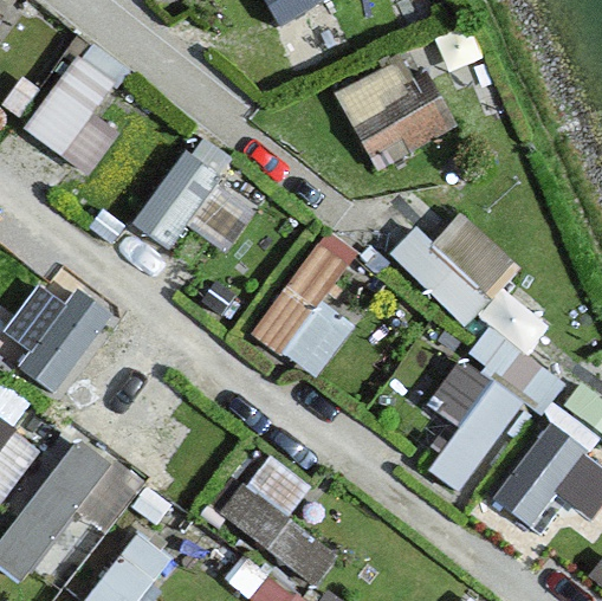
[(265,0),(295,73),(355,49),(335,0),(265,0)]
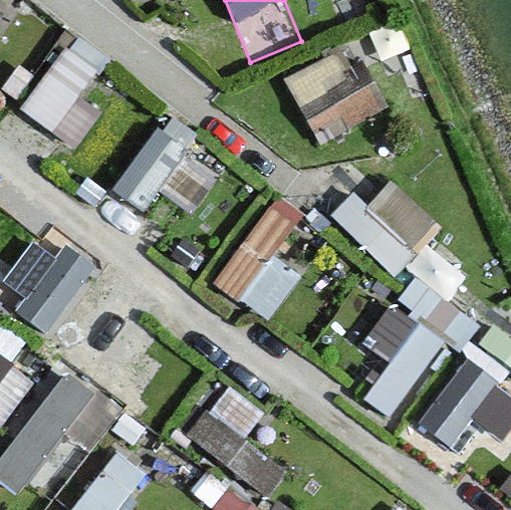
[(54,131),(109,60),(76,35),(22,105),(54,131)]
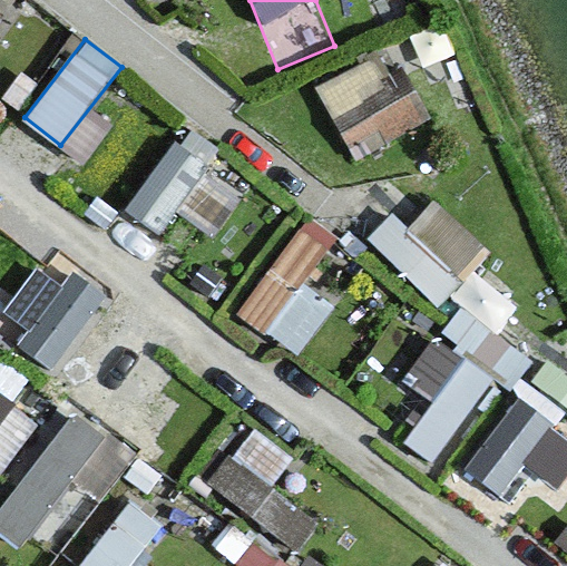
[(389,51),(315,85),(351,159),(423,126),(389,51)]
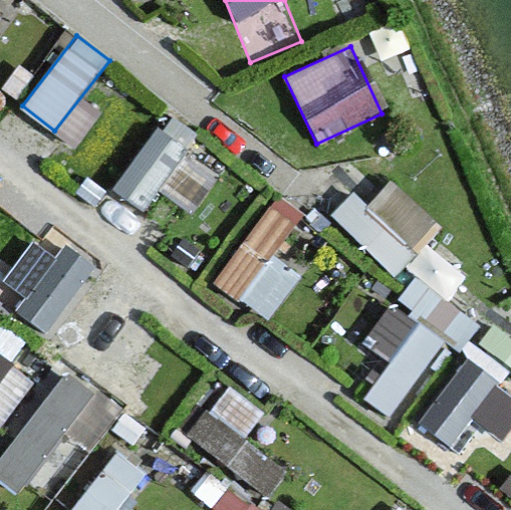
[(144,209),(188,149),(159,129),(114,189),(144,209)]
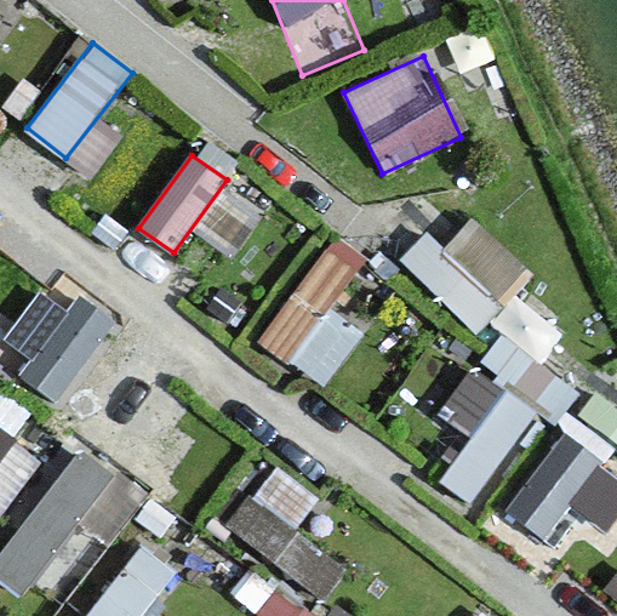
[(232,190),(199,221),(227,250),(260,220),(232,190)]
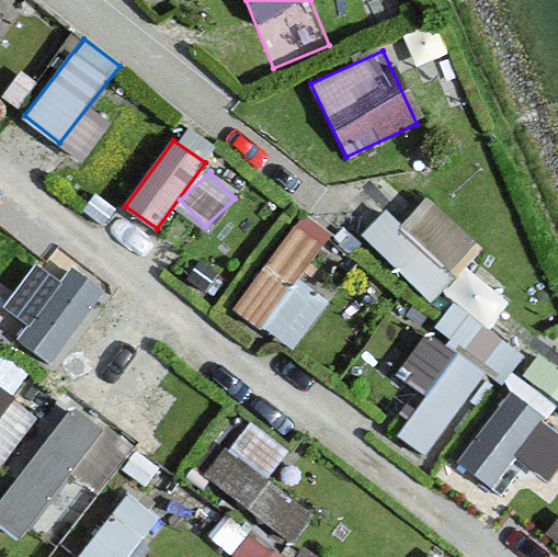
[(366,246),(437,310),(430,319),(500,383),(523,357),(488,327),(509,304),(466,265),(484,248),(419,189),(366,246)]
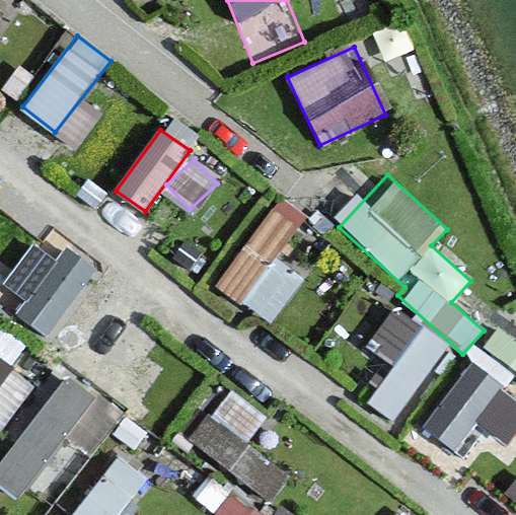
[(303,276),(280,260),(301,229),(272,209),(217,287),(271,324),(303,276)]
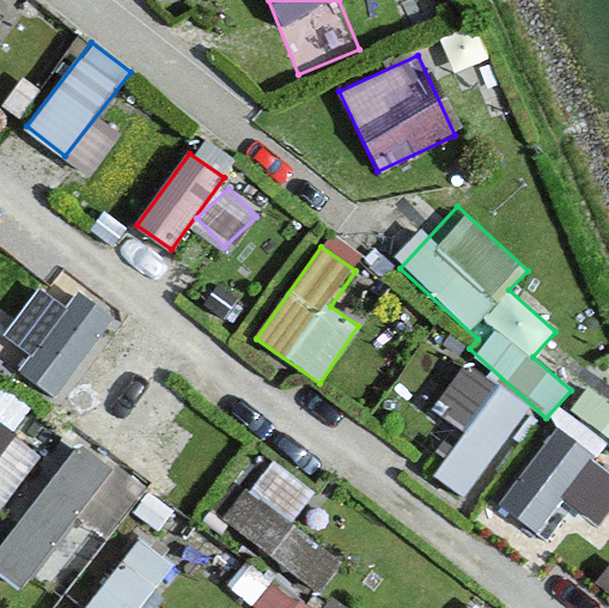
[(20,374),(58,396),(109,312),(72,290),(20,374)]
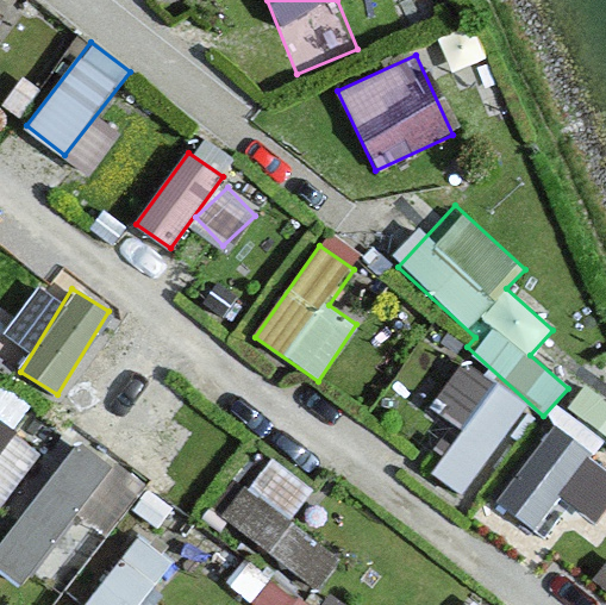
[(458,429),(430,474),(467,497),(528,401),(463,361),(431,411),(458,429)]
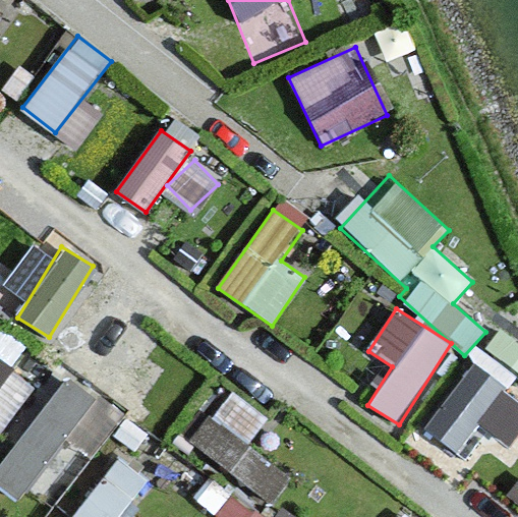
[(0,433),(33,386),(9,368),(24,346),(0,329),(0,433)]
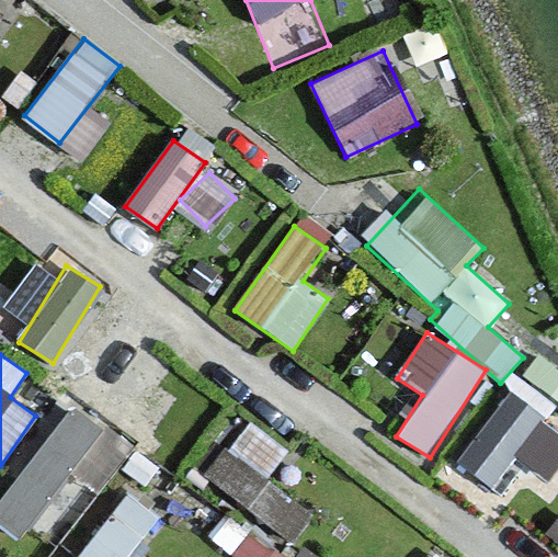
[(557,399),(557,386),(524,364),(457,465),(496,490),(516,457),(547,478),(557,461),(557,430),(544,421),(557,399)]
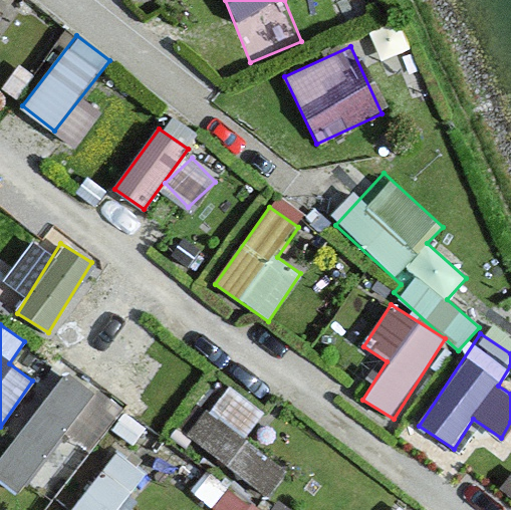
[(66,432),(89,450),(118,413),(66,371),(0,455),(0,481),(17,495),(66,432)]
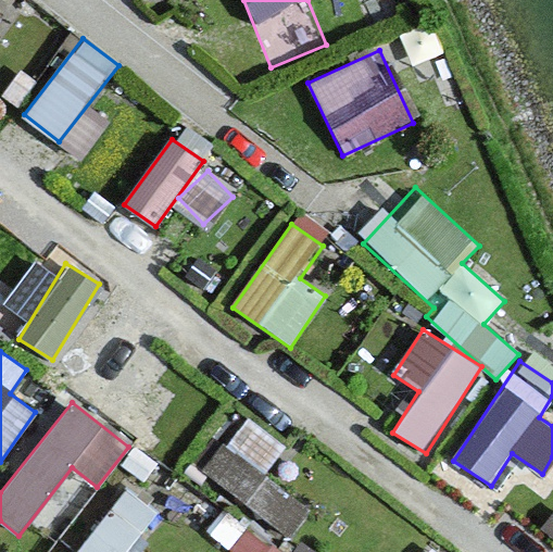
[(241,417),(203,479),(294,535),(311,507),(264,479),(286,443),(241,417)]
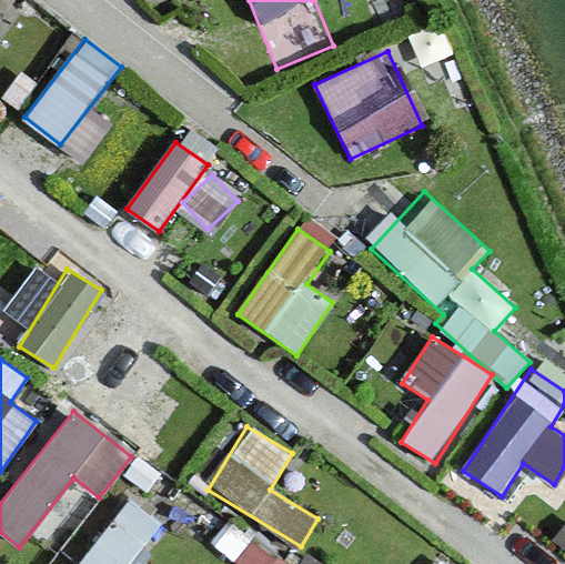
[(142,563),(135,559),(162,523),(128,497),(78,563),(142,563)]
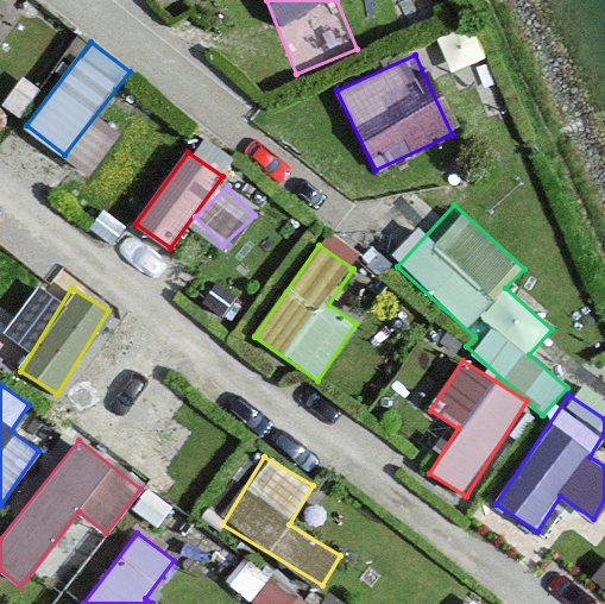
[(304,603),(272,574),(253,596),(262,603),(304,603)]
